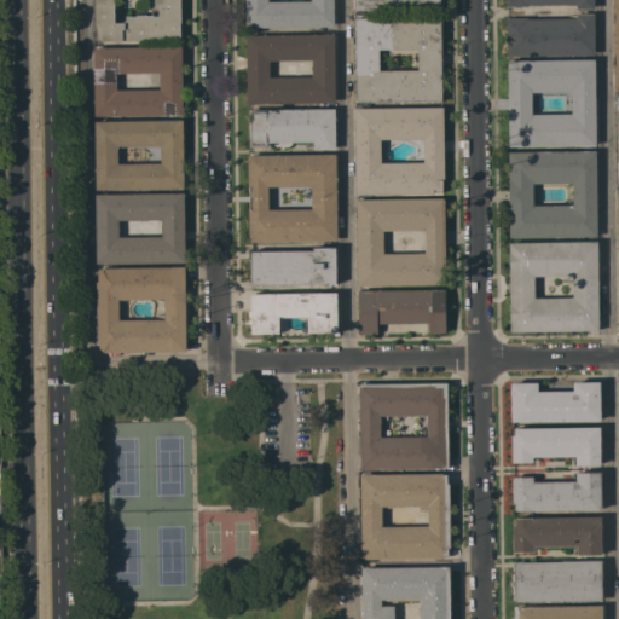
[(179,0),(180,22),(180,40),(100,41),(100,40),(96,40),(96,0),(114,0),(114,1),(117,1),(117,7),(115,7),(115,23),(123,23),(123,21),(126,21),(126,16),(136,16),(136,15),(146,15),(152,15),(152,16),(158,16),(158,9),(151,9),(151,0),(179,0)]
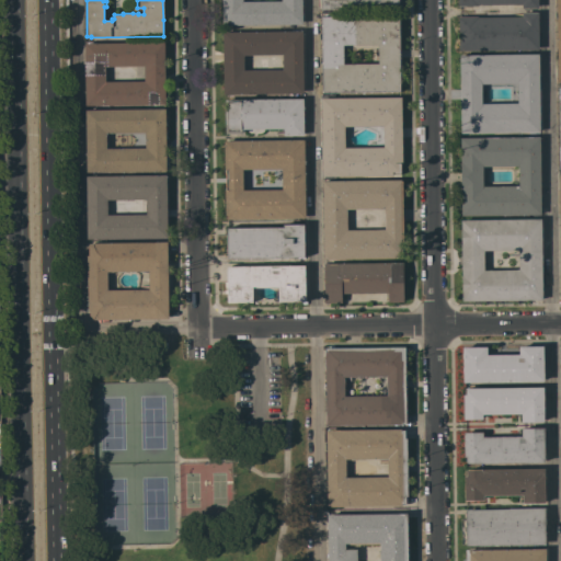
[(221,0),(301,0),(302,24),(222,25),(221,0)]
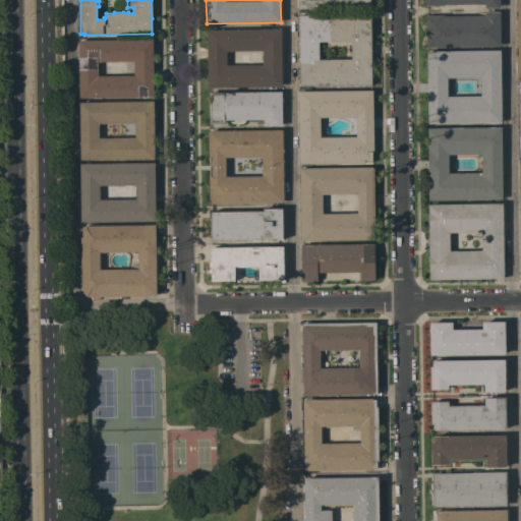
[(370,0),(370,4),(357,4),(357,2),(316,3),(316,8),(298,8),(298,0),(370,0)]
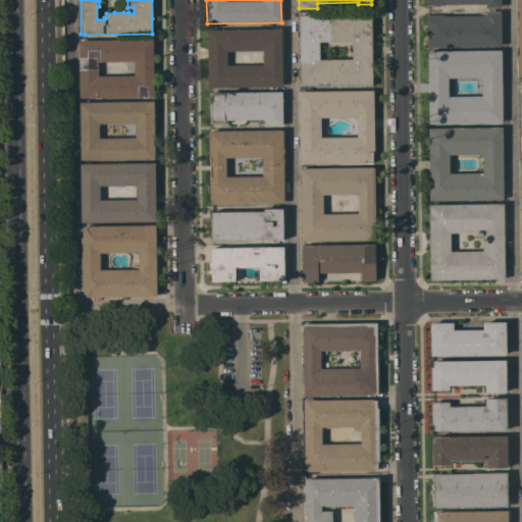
[(501,0),(501,7),(485,8),(485,4),(445,4),(445,5),(426,5),(426,0),(501,0)]
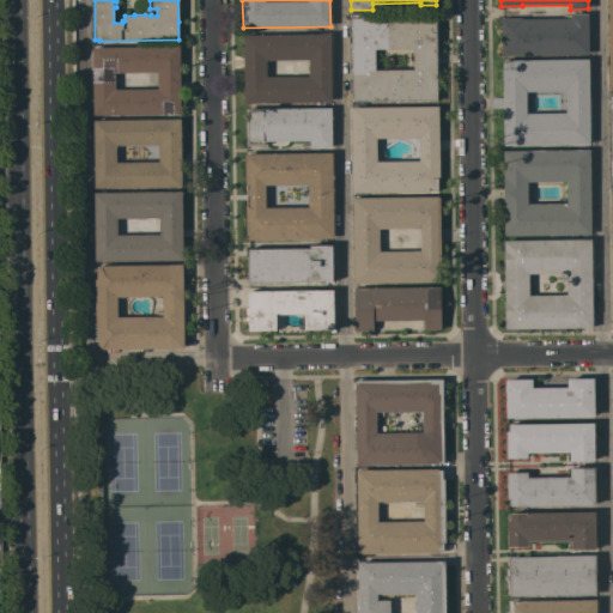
[(522,18),(522,19),(570,19),(570,14),(588,13),(589,54),(502,55),(502,18),(522,18)]
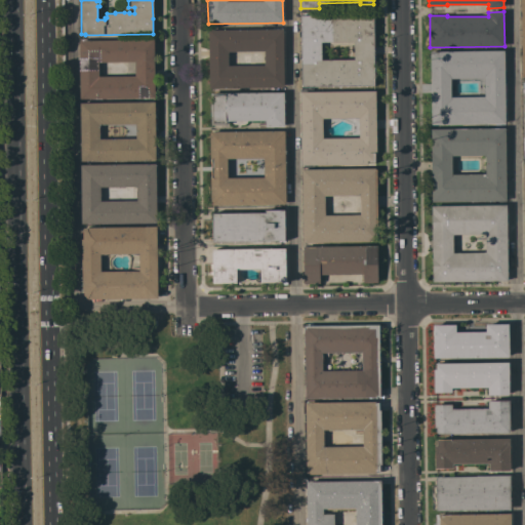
[(301,15),(374,14),(375,78),(374,78),(374,85),(303,86),(301,15)]
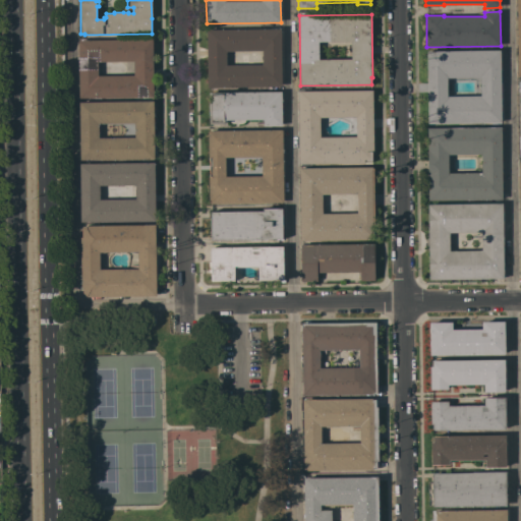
[(207,30),(281,29),(282,85),(208,87),(207,30)]
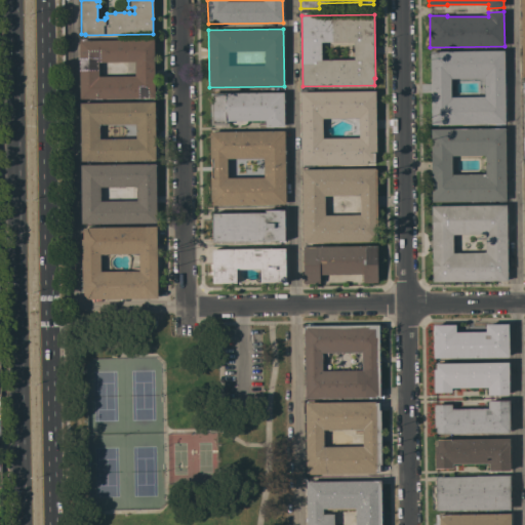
[(79,40),(154,39),(155,97),(80,98),(79,40)]
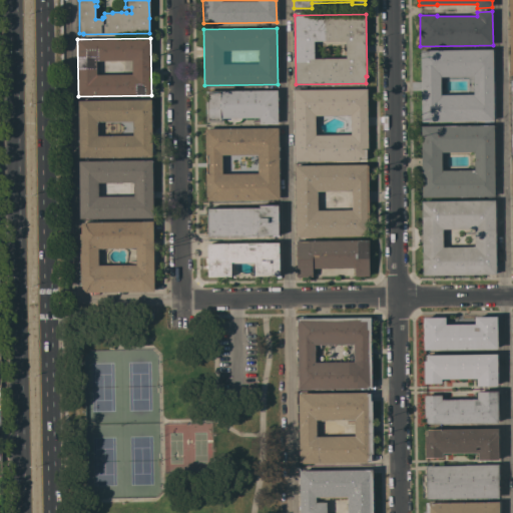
[(421,50),(493,49),(493,80),(495,80),(495,116),(494,116),(494,120),(422,121),(421,50)]
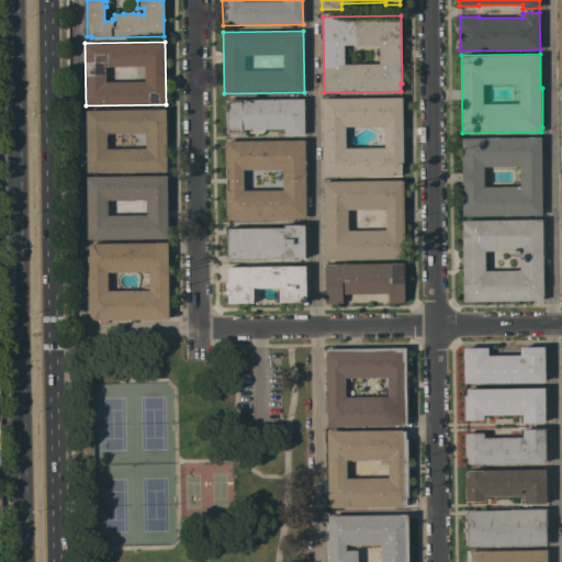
[(322,98),(402,98),(403,173),(393,175),(393,176),(323,176),(322,98)]
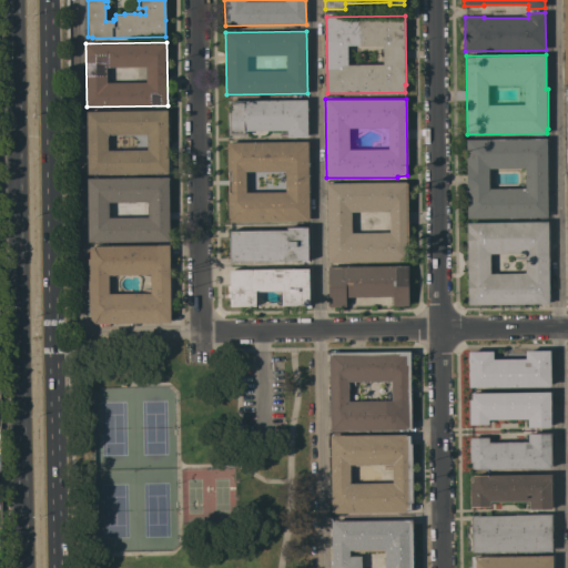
[(307,100),(307,137),(287,138),(287,130),(245,131),(246,134),(229,135),(227,105),(227,101),(307,100)]
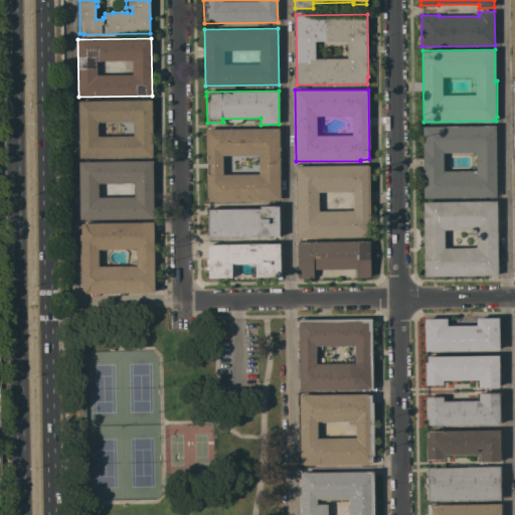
[(78,101),(152,100),(153,157),(79,158),(78,101)]
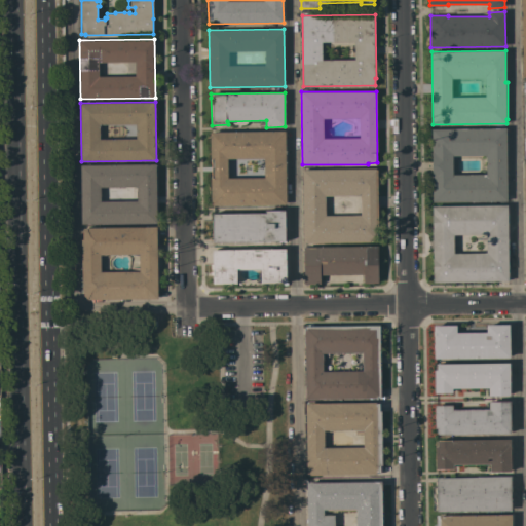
[(431,129),(506,128),(508,200),(433,202),(431,129)]
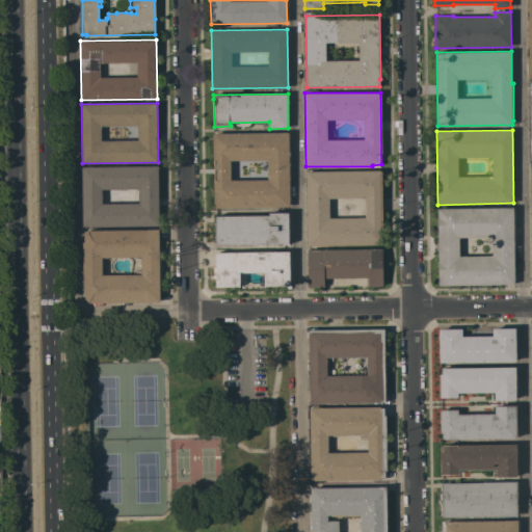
[(213,180),(214,180),(214,160),(213,160),(212,133),(289,132),(290,207),(214,208),(213,180)]
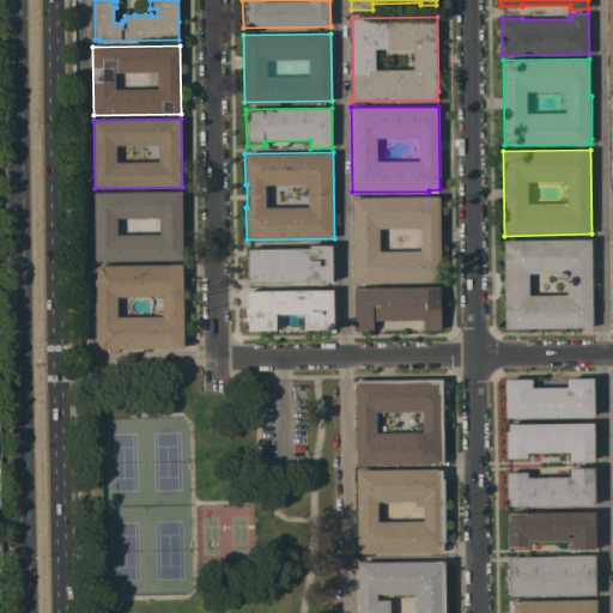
[(95,192),(182,190),(183,260),(95,261),(95,192)]
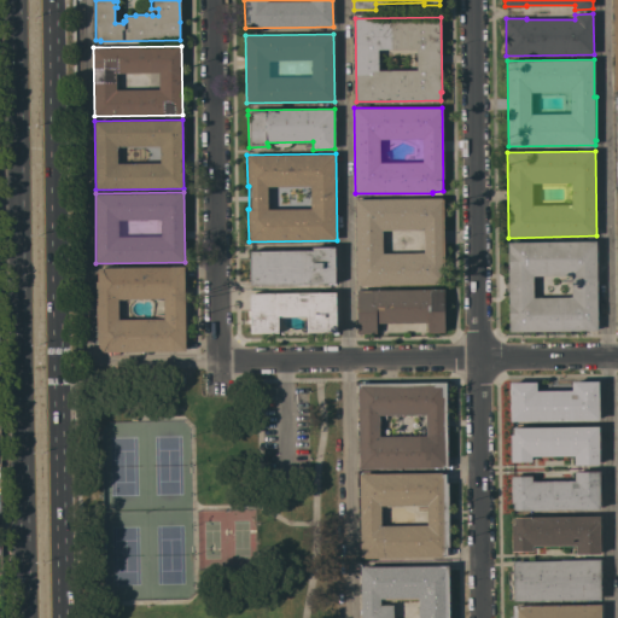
[(355,199),(443,198),(444,273),(443,273),(443,283),(437,283),(437,284),(356,285),(355,199)]
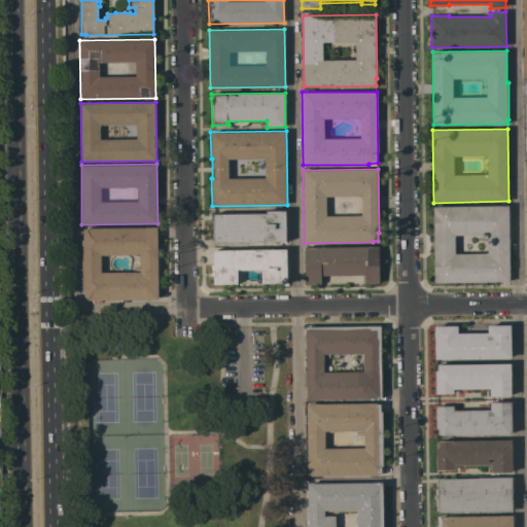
[(433,206),(508,205),(510,282),(434,282),(433,206)]
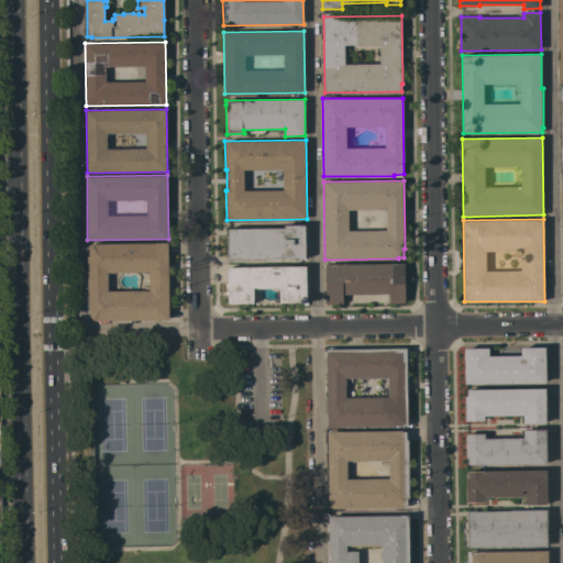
[(284,228),(284,225),(305,224),(306,258),(228,260),(228,229),(284,228)]
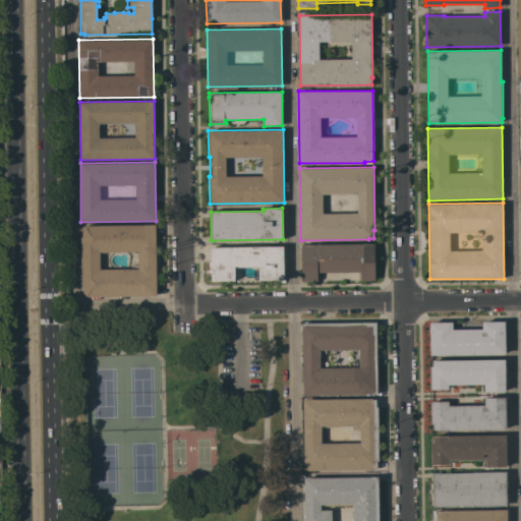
[(84,292),(84,287),(82,287),(82,275),(81,275),(81,268),(82,268),(82,256),(81,256),(81,249),(82,249),(81,237),(83,237),(83,226),(87,226),(87,225),(157,224),(158,295),(89,296),(84,292)]
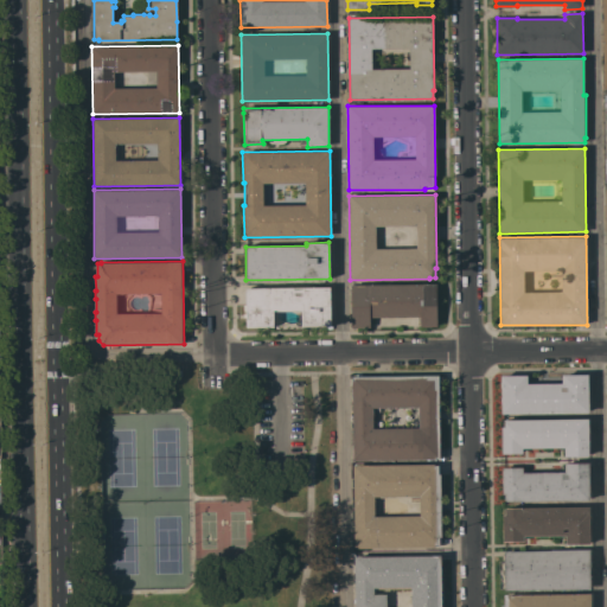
[(435,283),(436,326),(420,326),(420,317),(370,318),(370,327),(351,327),(351,285),(435,283)]
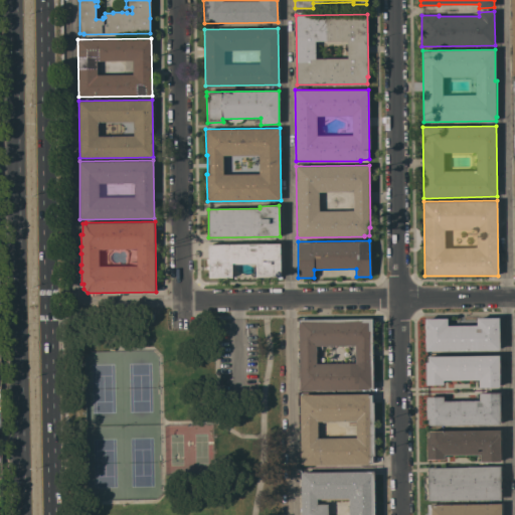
[(208,244),(280,243),(280,277),(255,277),(255,263),(231,264),(231,278),(208,278),(208,264),(206,264),(206,259),(208,259),(208,244)]
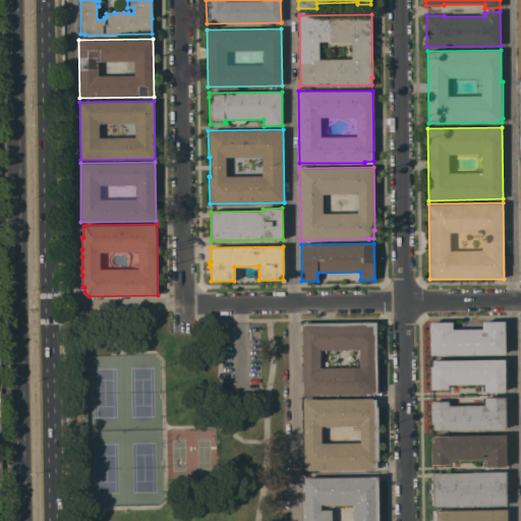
[(301,324),(375,322),(377,394),(302,395),(301,324)]
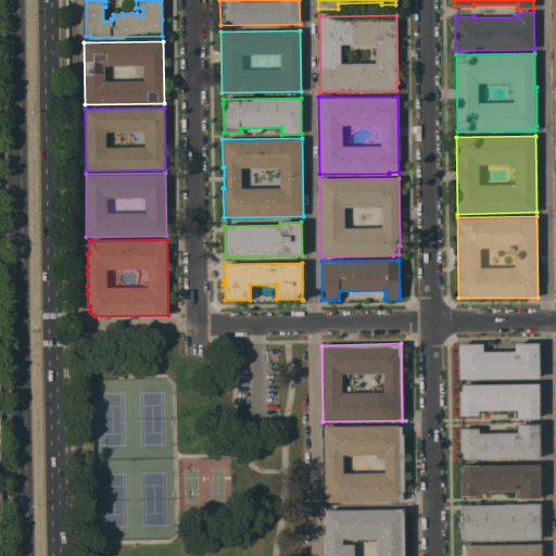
[(482,343),(482,351),(515,351),(515,343),(539,343),(539,378),(459,378),(458,344),(482,343)]
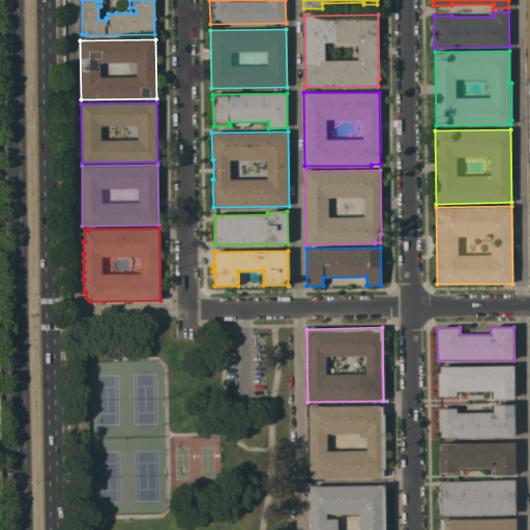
[(513,365),(513,398),(493,399),(493,390),(455,391),(455,395),(438,395),(438,373),(439,373),(439,366),(513,365)]
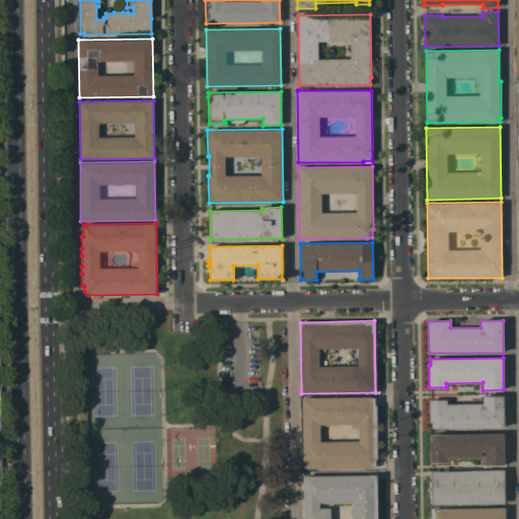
[(447,399),(447,403),(483,403),(483,395),(503,395),(504,428),(432,429),(432,428),(431,428),(431,423),(429,423),(429,399),(447,399)]
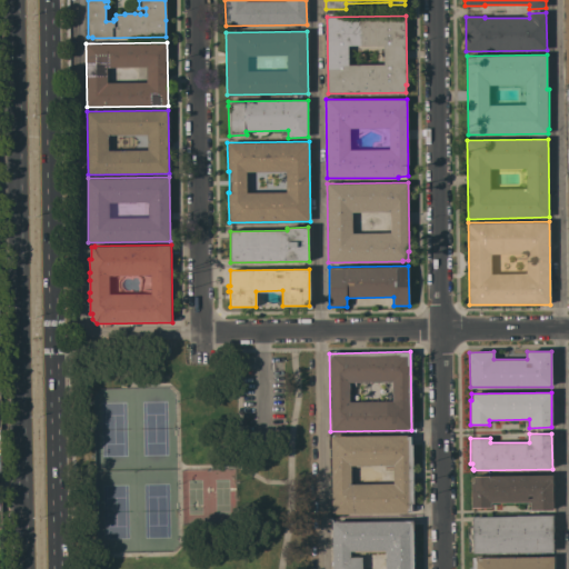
[(331,501),(330,501),(330,492),(331,492),(331,457),(330,457),(330,448),(331,448),(330,436),(407,435),(407,436),(410,436),(410,445),(412,445),(413,502),(411,502),(411,511),(408,511),(408,512),(331,513),(331,501)]
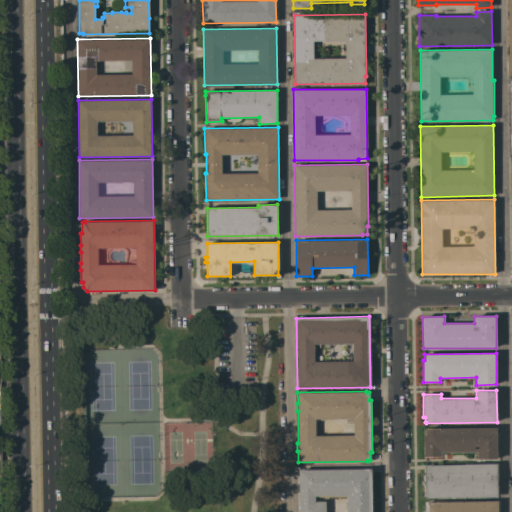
[(497,427),(497,459),(477,459),(476,452),(442,452),(442,457),(424,457),(424,434),(425,434),(425,429),(426,429),(426,428),(497,427)]
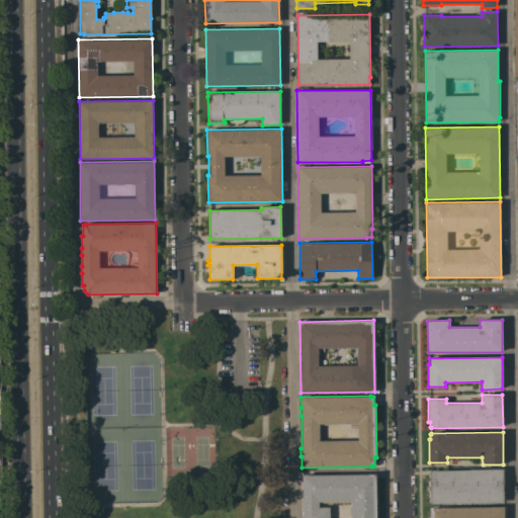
[(470,470),(470,469),(503,469),(504,503),(430,504),(430,470),(470,470)]
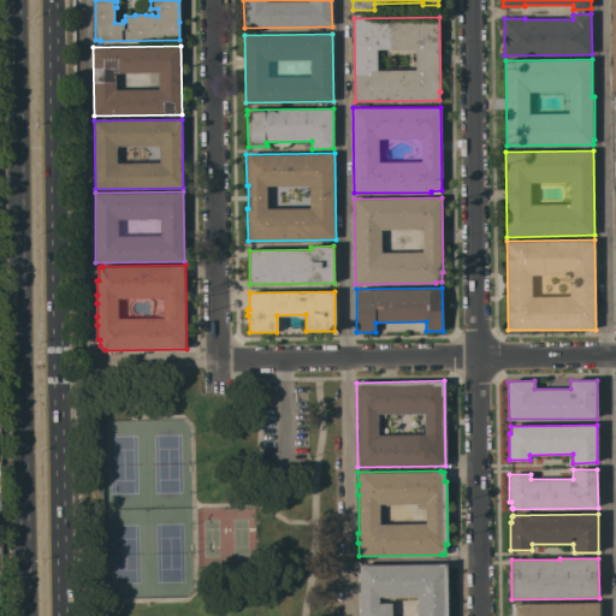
[(360,615),(360,564),(446,563),(446,615),(360,615)]
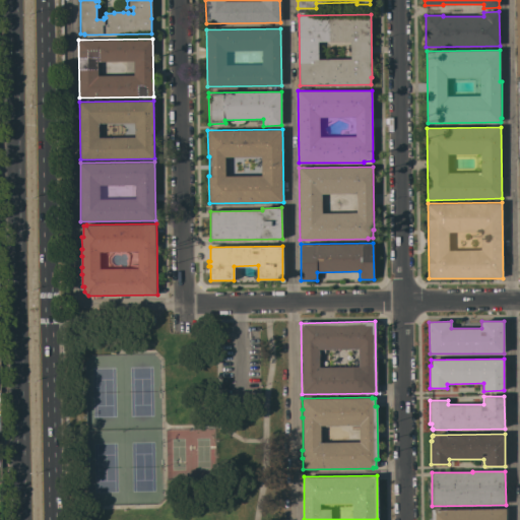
[(434,509),(434,510),(506,508),(506,519),(432,519),(432,509),(434,509)]
